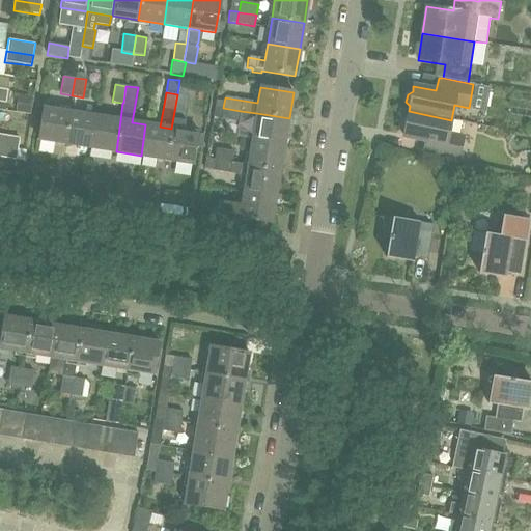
[(19,94),(17,111),(30,114),(33,98),(19,94)]
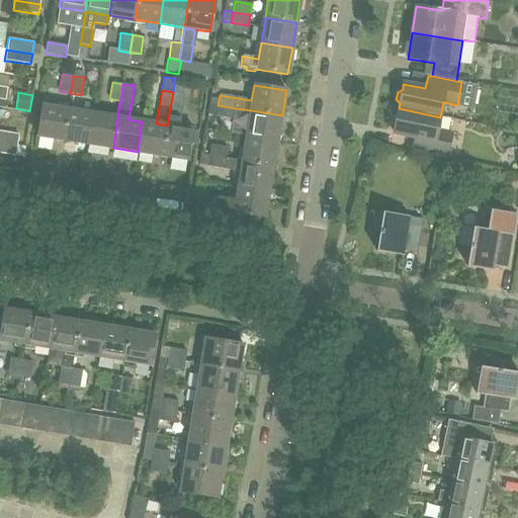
[(167,125),(163,156),(187,160),(192,130),(177,126),(178,120),(180,110),(181,110),(183,93),(173,92),(167,125)]
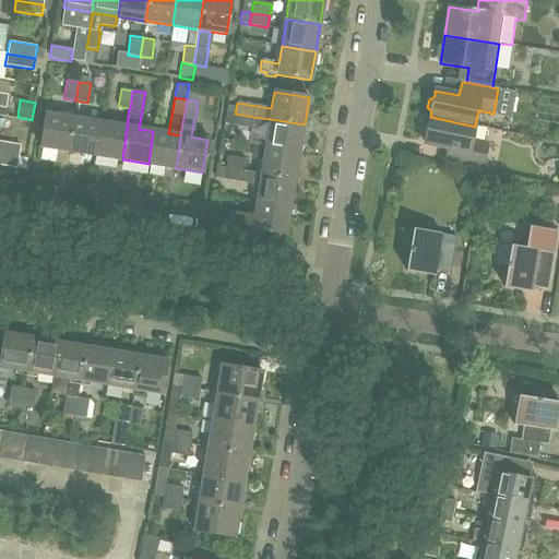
[(46,114),(42,146),(68,151),(72,118),(46,114)]
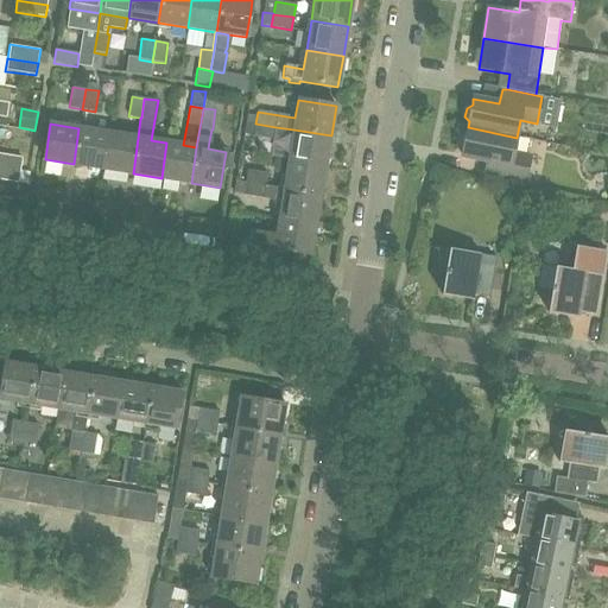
[(255,124),(254,135),(273,139),(276,127),(255,124)]
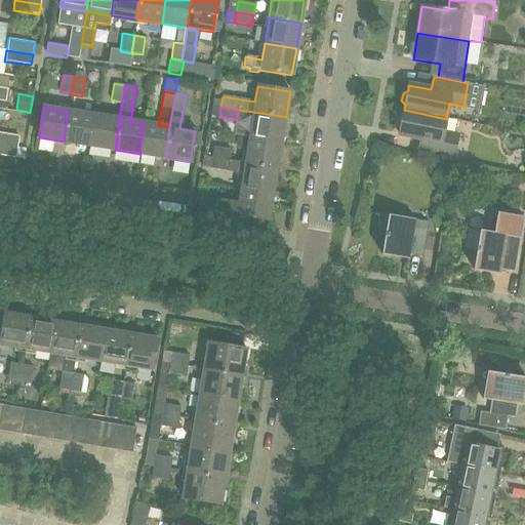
[(398,118),(397,125),(400,129),(399,134),(415,137),(417,142),(420,142),(418,152),(453,159),(457,135),(443,132),(446,119),(404,110),(403,115),(398,118)]
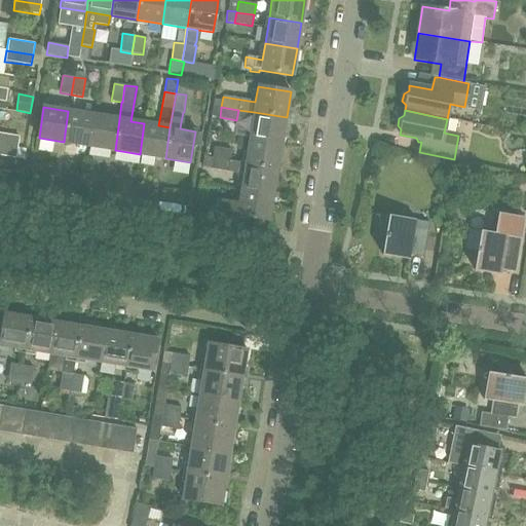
[(68,111),(64,142),(88,146),(94,115),(68,111)]
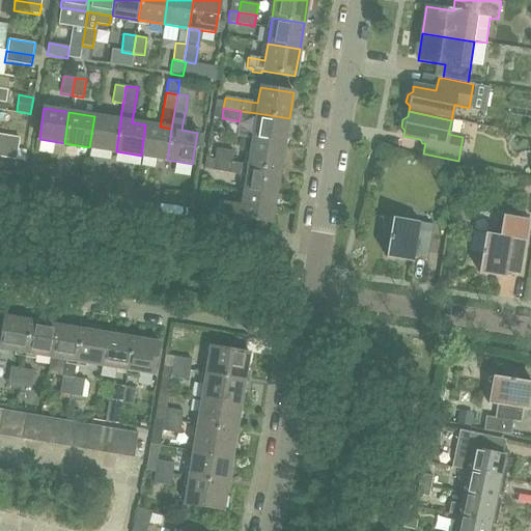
[(256,113),(252,139),(285,144),(289,118),(256,113)]
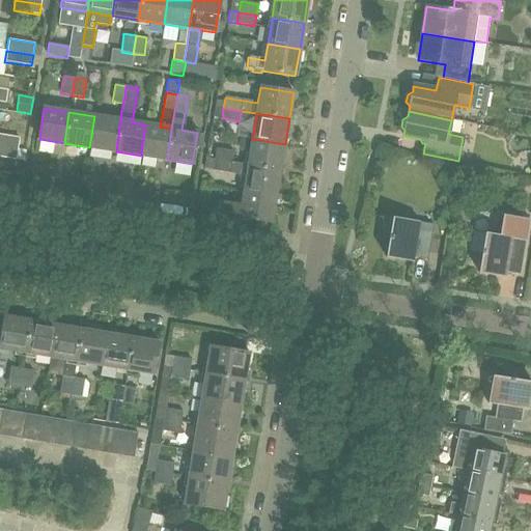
[(94,116),(89,147),(116,151),(120,120),(94,116)]
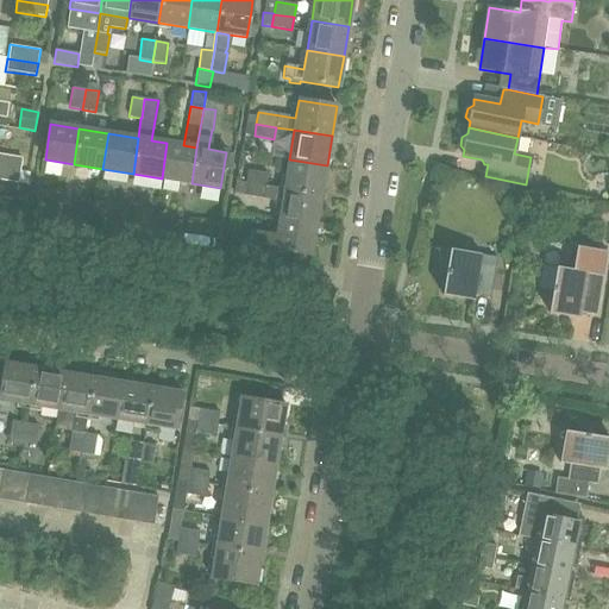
[(0,152),(0,167),(30,173),(32,161),(30,159),(27,159),(30,145),(14,143),(13,156),(0,152)]
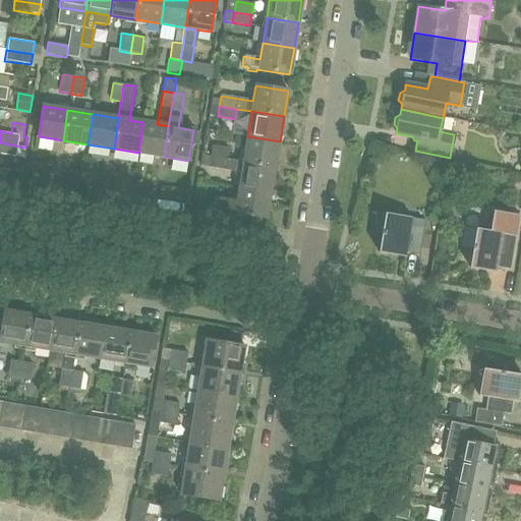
[(142,122),(138,153),(164,157),(168,126),(157,124),(142,122)]
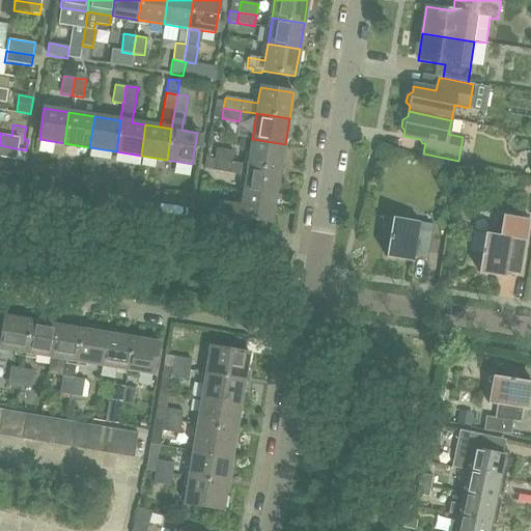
[(248,166),(247,166),(280,171),(285,144),(252,139),(248,166)]
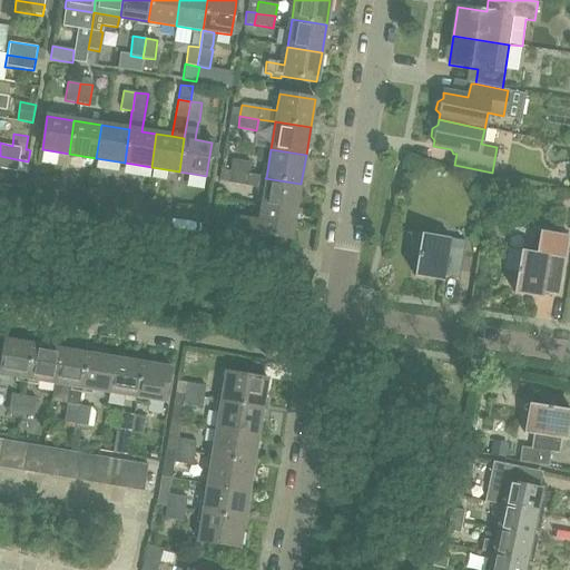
[(0,156),(0,168),(17,172),(25,173),(26,174),(28,161),(0,156)]
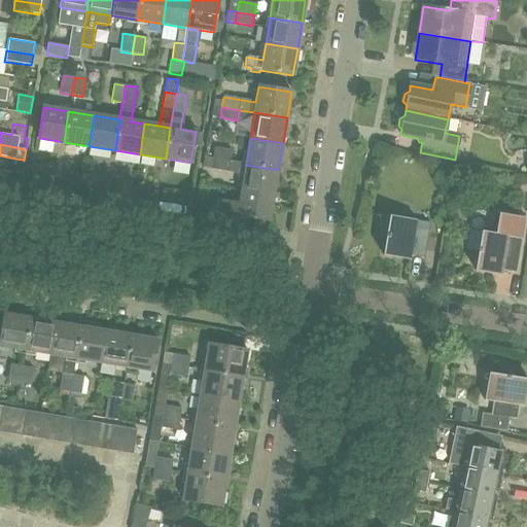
[(214,147),(212,159),(214,159),(230,162),(231,149),(214,147)]
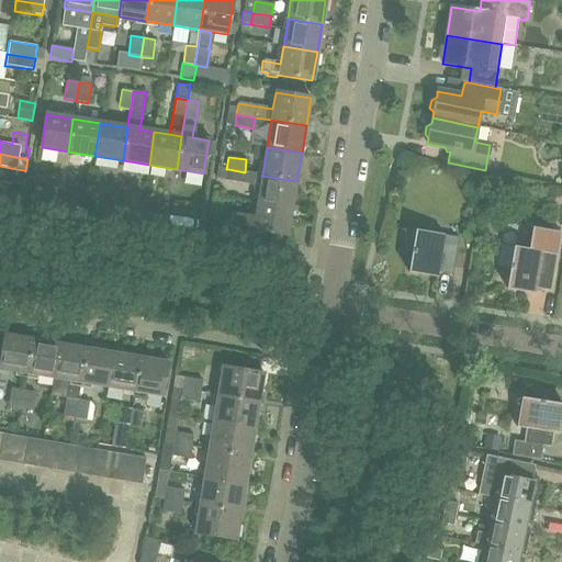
[(228,169),(226,181),(249,186),(256,192),(259,192),(257,202),(292,208),(296,181),(261,176),(262,176),(245,172),(228,169)]
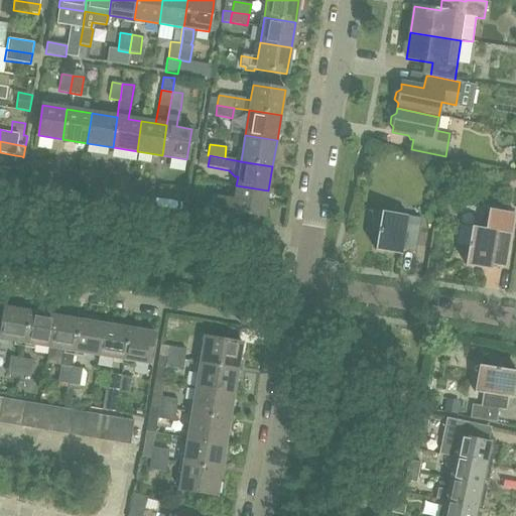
[(219,198),(217,209),(264,217),(268,190),(236,185),(234,201),(219,198)]
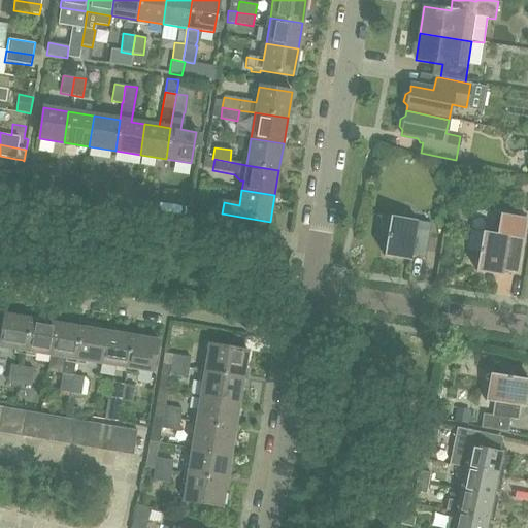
[(198,200),(195,215),(208,216),(210,202),(198,200)]
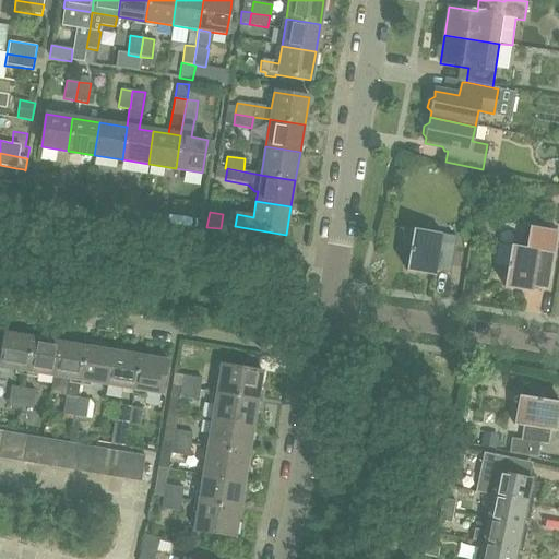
[(548,289),(555,253),(551,252),(555,230),(527,227),(523,248),(511,246),(511,247),(501,245),(498,265),(508,268),(504,287),(522,290),(533,293),(534,287),(548,289)]
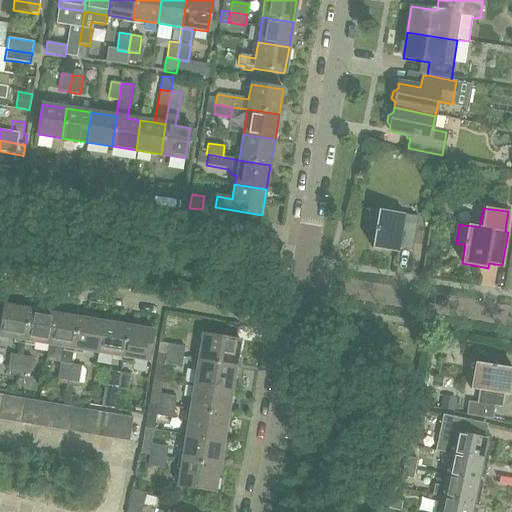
[(378,211),(368,209),(369,229),(375,230),(372,248),(399,253),(399,248),(412,250),(417,225),(414,225),(416,216),(405,214),(378,210),(378,211)]
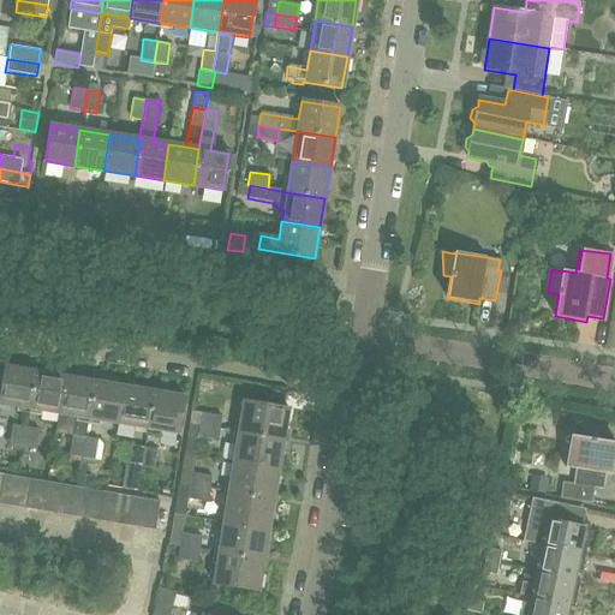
[(5,366),(0,395),(0,404),(29,410),(35,371),(5,366)]
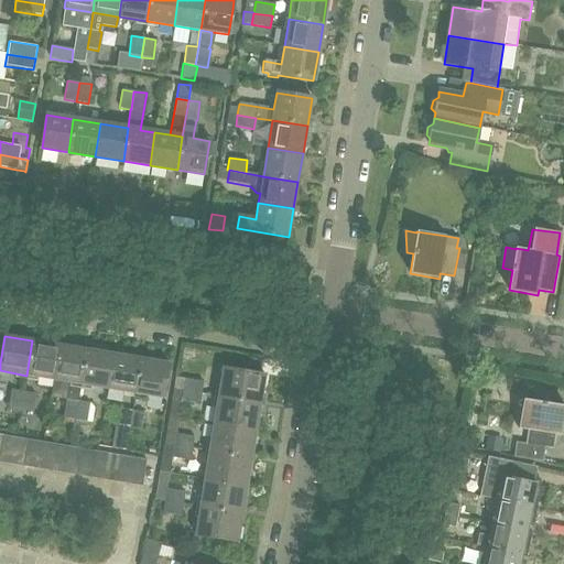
[(32,340),(26,376),(54,380),(60,345),(32,340)]
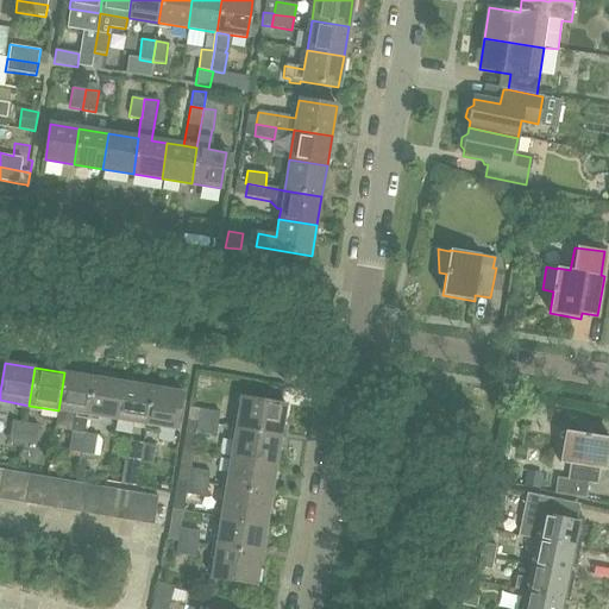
[(64,372),(58,410),(75,413),(71,431),(69,451),(80,453),(83,433),(86,415),(93,377),(64,372)]
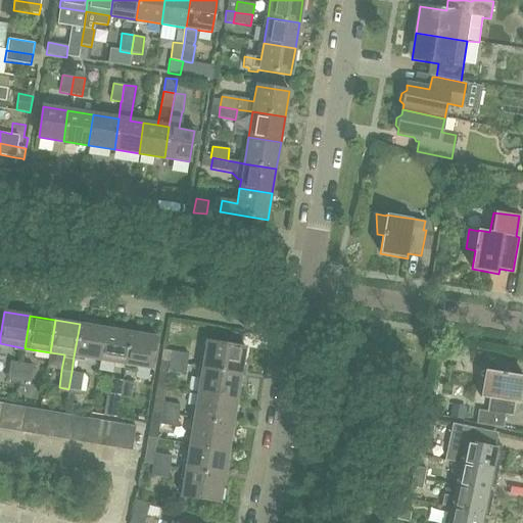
[(80,324),(74,357),(100,361),(105,328),(80,324)]
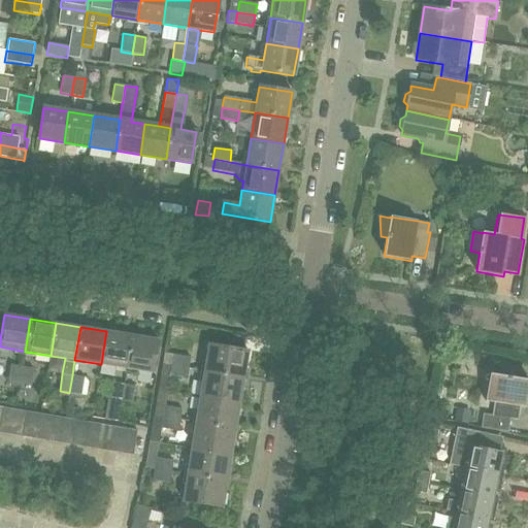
[(106,331),(101,364),(127,368),(132,336),(106,331)]
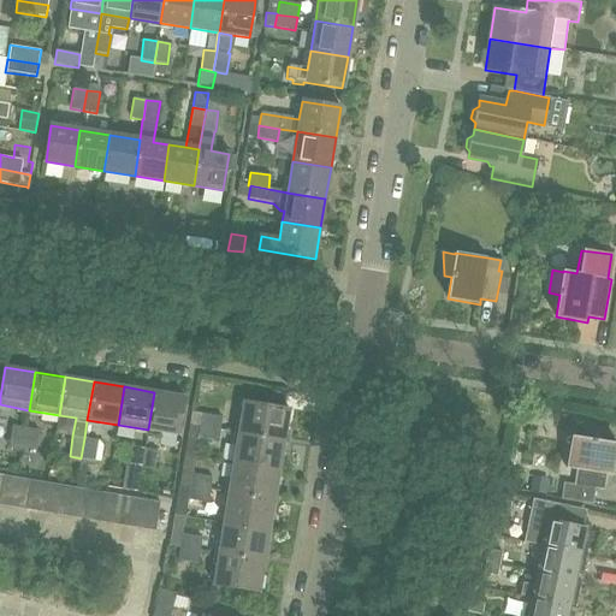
[(154,392),(148,430),(177,434),(184,397),(154,392)]
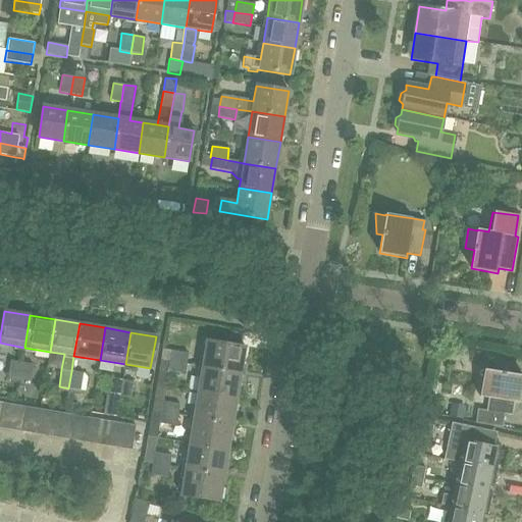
[(206,341),(202,367),(242,373),(246,347),(206,341)]
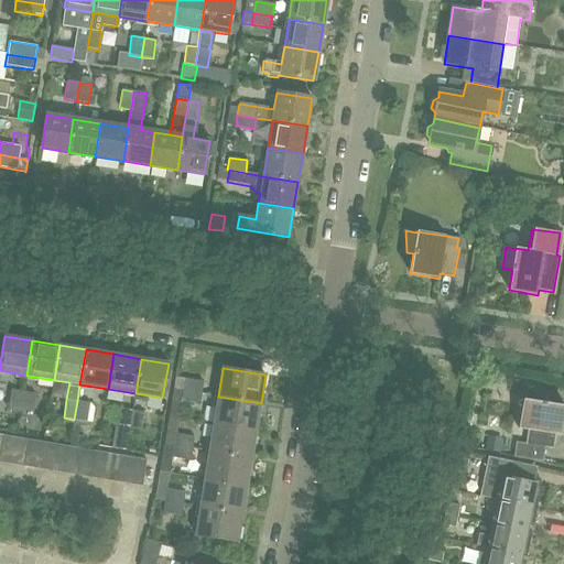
[(185,378),(183,391),(202,393),(204,381),(185,378)]
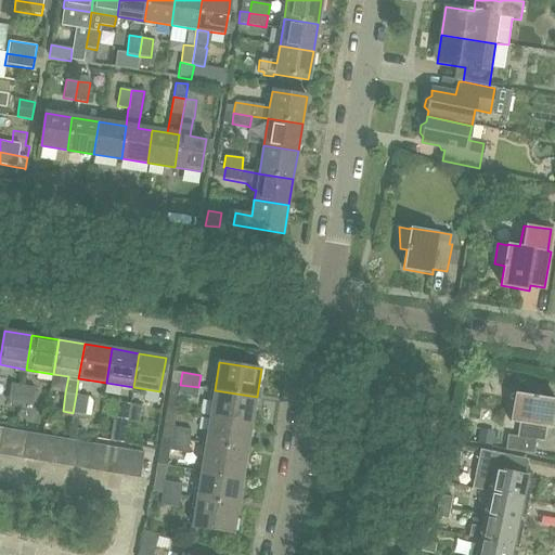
[(554,399),(537,397),(538,390),(518,383),(516,394),(515,392),(511,422),(519,423),(517,438),(507,436),(505,450),(534,454),(537,440),(544,441),(546,427),(552,428),(554,408),(554,399)]
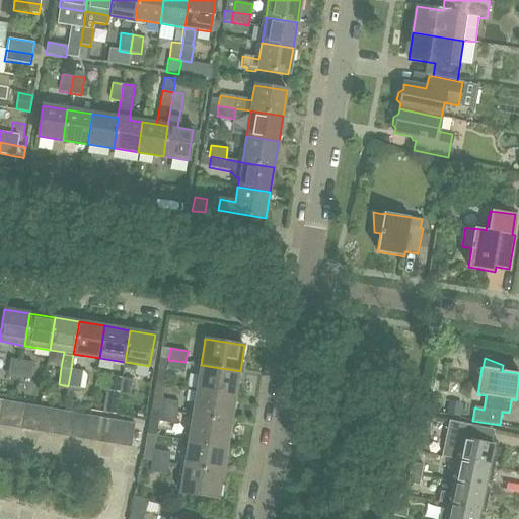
[(11,359),(8,376),(19,378),(22,361),(11,359)]
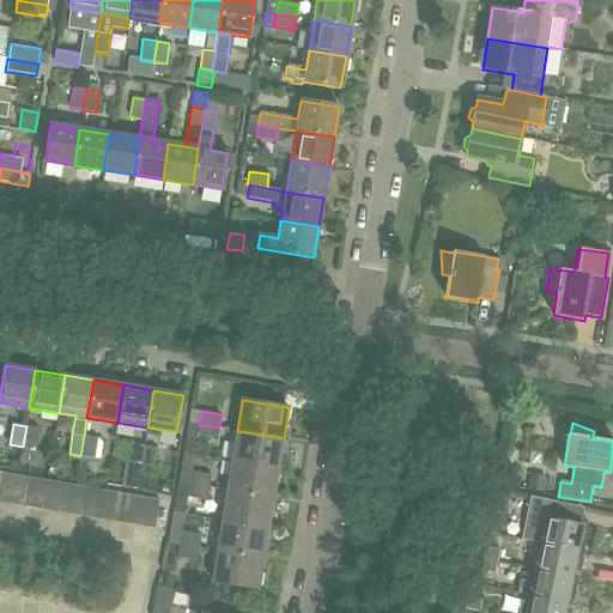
[(199,425),(196,437),(217,441),(219,428),(199,425)]
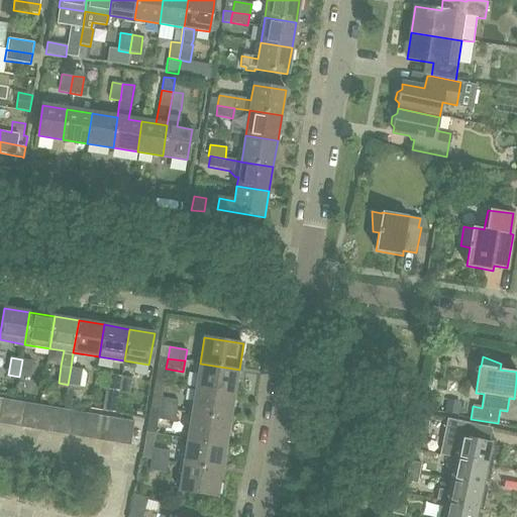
[(22,359),(19,377),(30,379),(32,360),(22,359)]
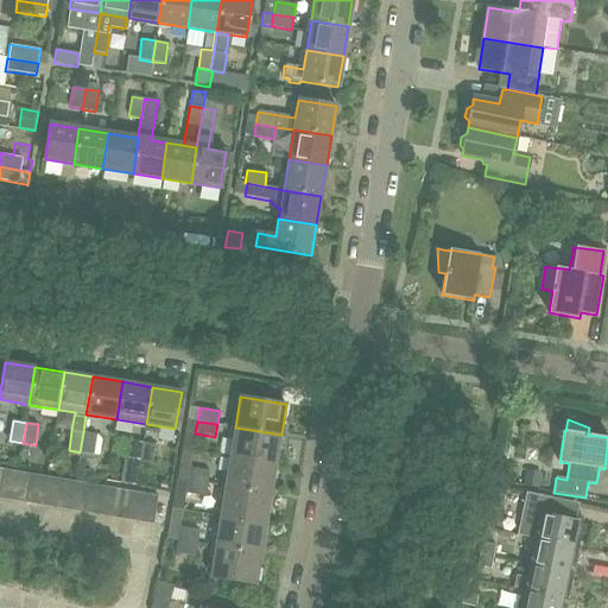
[(235,428),(230,457),(277,466),(282,435),(235,428)]
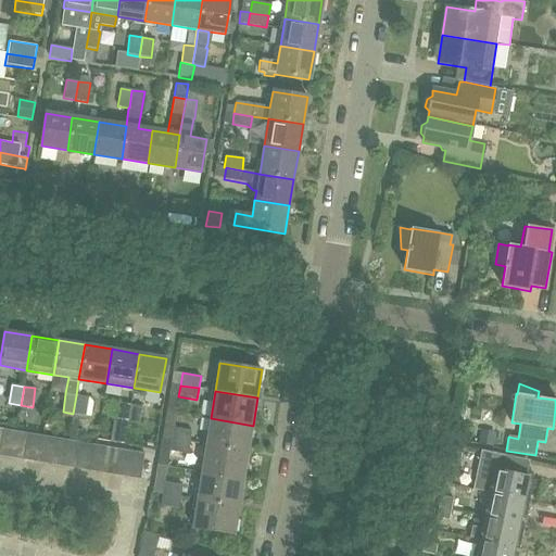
[(76,395),(73,414),(86,416),(89,397),(76,395)]
